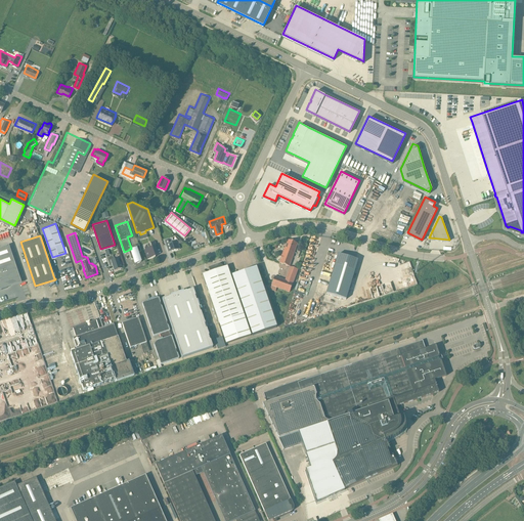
[(174,240),(172,235),(165,239),(168,248),(172,247),(172,249),(180,247),(177,239),(174,240)]
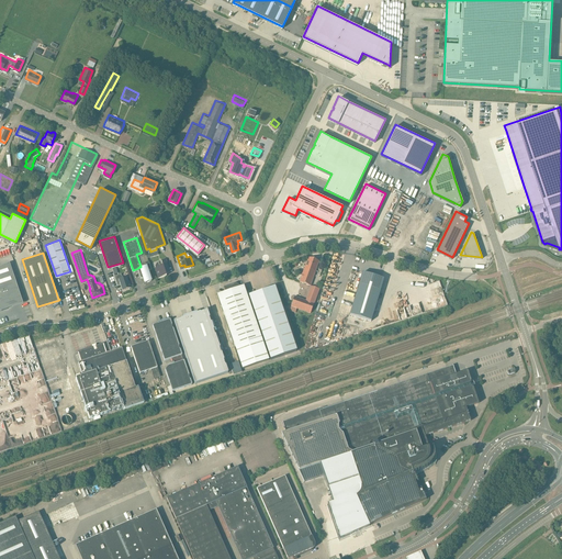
[(319,259),(308,255),(300,279),(311,283),(319,259)]
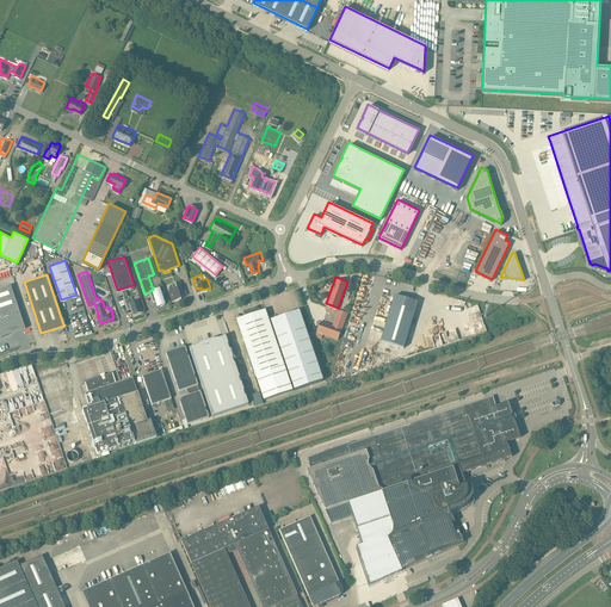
[(184,291),(180,279),(172,282),(172,283),(171,283),(171,284),(170,284),(170,285),(170,286),(170,287),(168,289),(173,299),(181,297),(180,293),(184,291)]
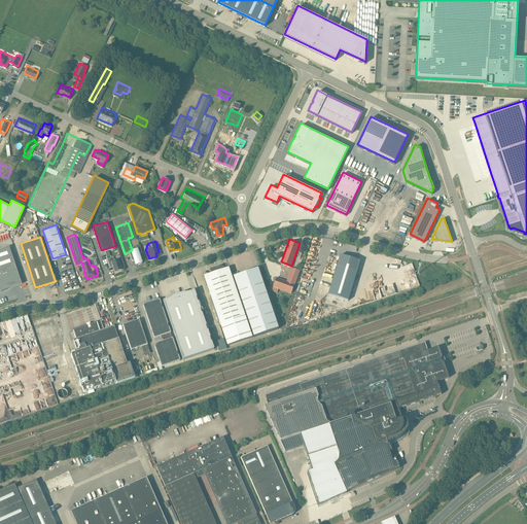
[(20,277),(9,244),(0,247),(0,289),(5,287),(6,287),(7,286),(8,285),(9,284),(9,283),(9,282),(9,281),(20,277)]
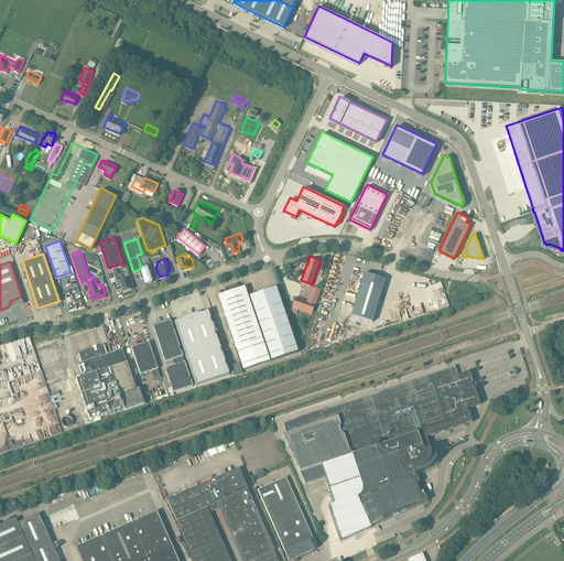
[(139,268),(139,269),(141,276),(142,277),(143,277),(145,281),(152,279),(149,269),(152,268),(150,261),(144,263),(145,265),(141,267),(141,268),(139,268)]
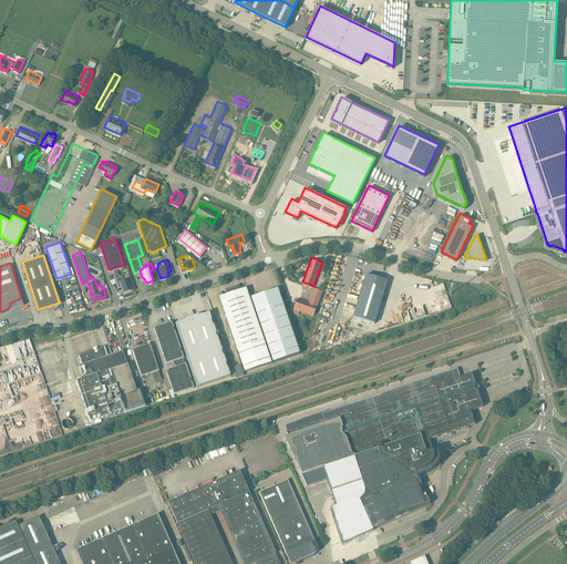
[(366,273),(353,315),(374,321),(388,278),(366,273)]
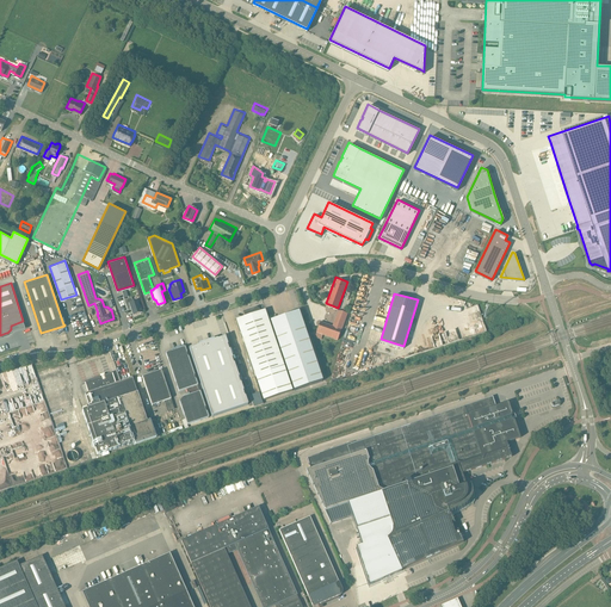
[(134,299),(131,295),(124,297),(128,308),(131,307),(134,313),(142,310),(141,303),(140,304),(137,298),(134,299)]
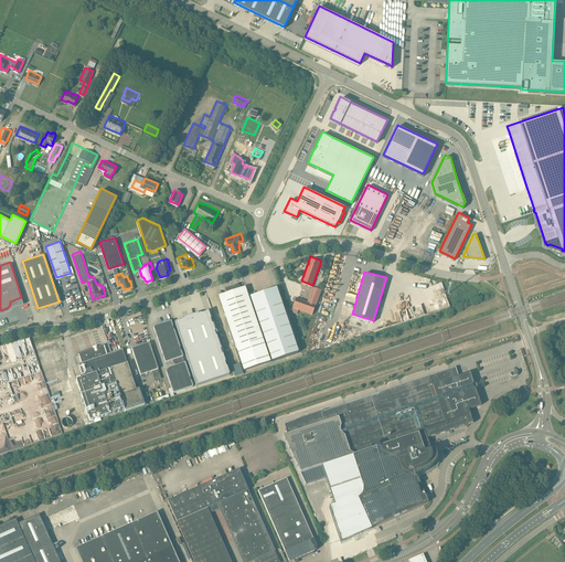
[(237,282),(236,282),(225,286),(227,290),(219,294),(244,368),(270,359),(245,285),(241,286),(240,283),(237,282)]
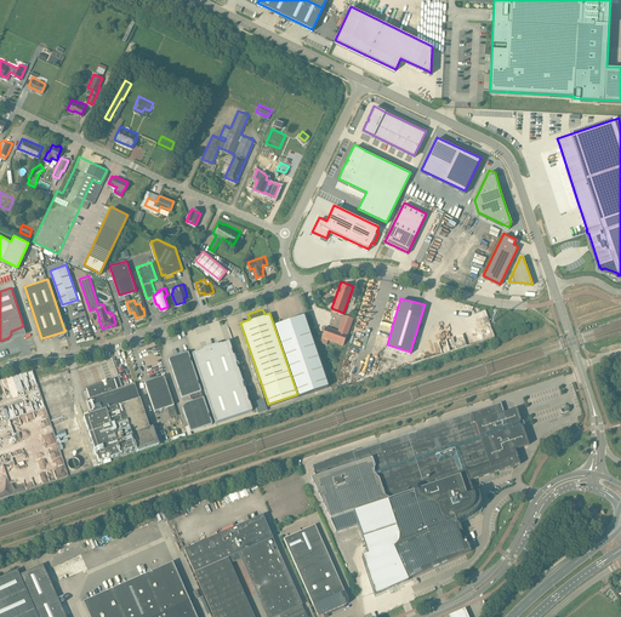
[(303,313),(298,315),(275,323),(300,394),(328,384),(303,313)]
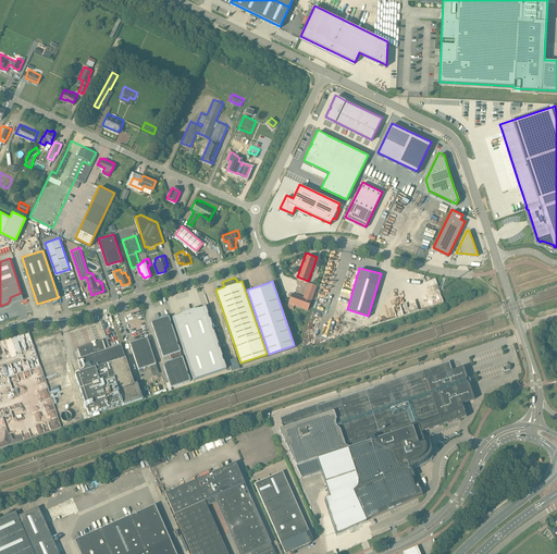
[(317,284),(309,282),(305,296),(292,291),(288,300),(287,305),(293,307),(294,303),(308,308),(317,284)]
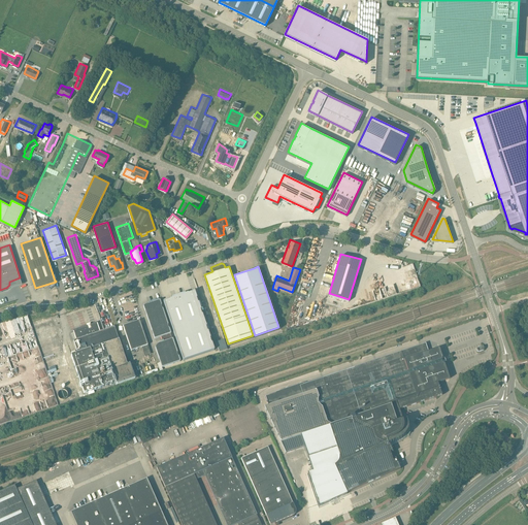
[(164,299),(184,358),(215,348),(195,289),(187,292),(186,290),(172,294),(173,296),(164,299)]
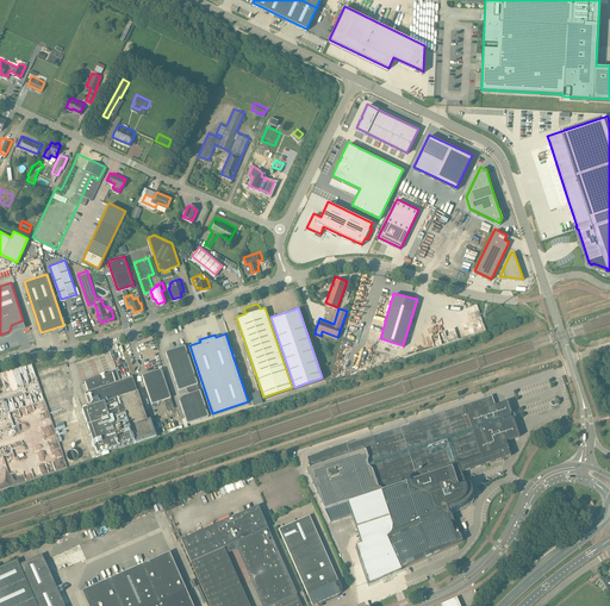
[(184,344),(184,342),(172,347),(173,348),(166,350),(179,388),(186,386),(188,392),(182,394),(179,398),(187,422),(209,414),(185,344),(184,344)]
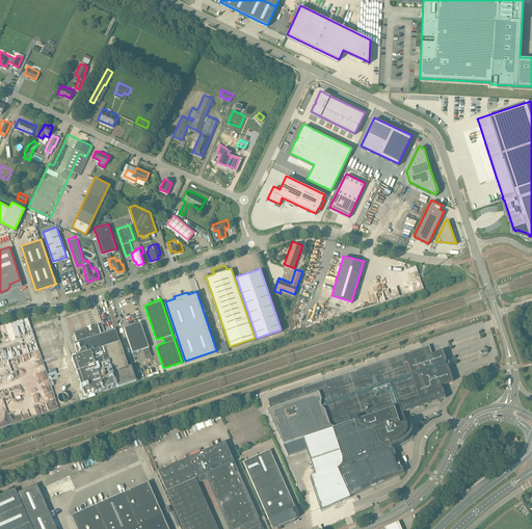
[(149,345),(140,320),(124,326),(132,351),(143,347),(147,356),(152,354),(149,345)]
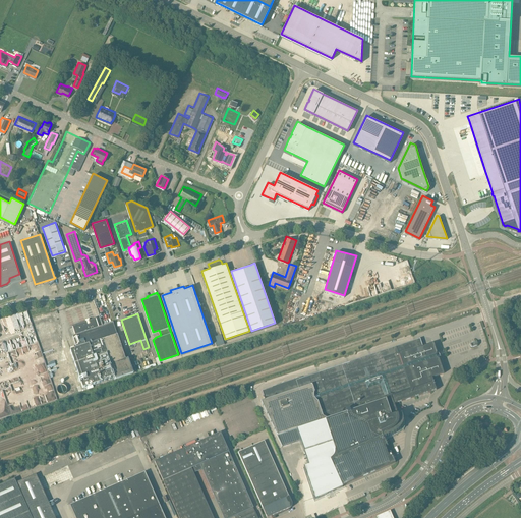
[(93,382),(134,371),(130,355),(125,356),(116,320),(99,324),(97,315),(90,317),(90,315),(85,317),(87,319),(73,323),(75,332),(73,333),(76,346),(72,347),(81,382),(76,383),(78,389),(94,386),(93,382)]
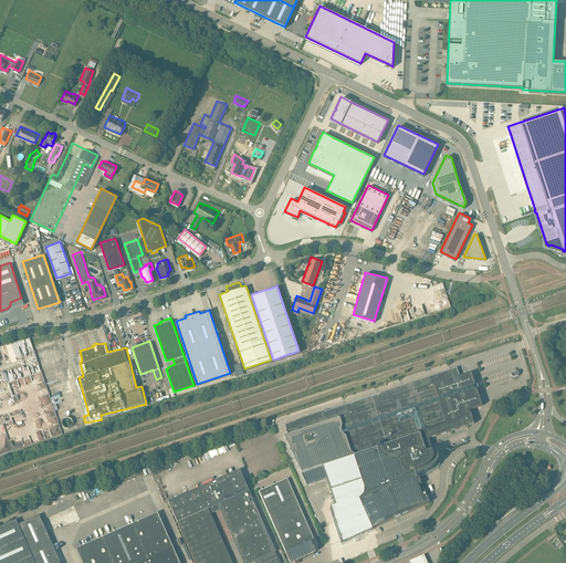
[(241,361),(232,364),(236,374),(244,371),(241,361)]
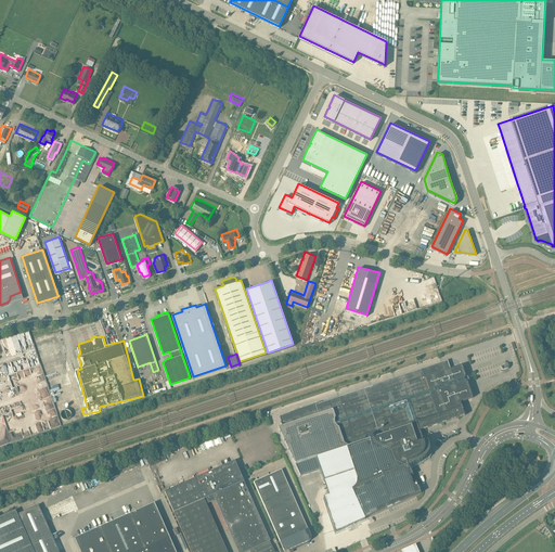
[(283,424),(278,425),(300,474),(320,467),(328,493),(323,495),(335,529),(365,516),(364,515),(421,490),(416,480),(413,482),(410,472),(413,471),(410,464),(413,463),(416,462),(418,460),(421,459),(424,458),(426,456),(428,453),(428,451),(429,450),(429,447),(429,445),(429,441),(428,438),(424,439),(421,428),(465,413),(461,400),(473,396),(467,381),(465,380),(464,376),(465,374),(462,363),(451,368),(448,358),(441,360),(280,414),(283,424)]
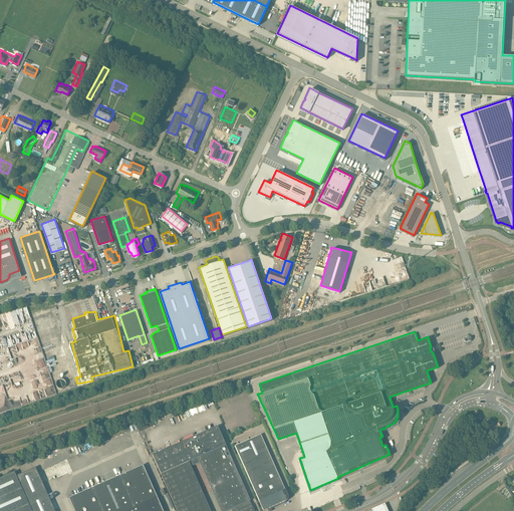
[(206,402),(189,408),(191,413),(208,407),(206,402)]
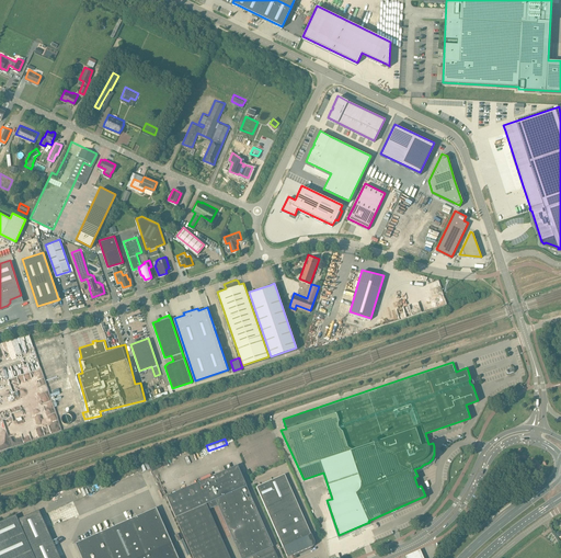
[(274,548),(273,544),(251,493),(238,464),(197,481),(208,507),(218,502),(242,557),(252,553),(254,557),(253,557),(278,557),(275,548),(274,548)]
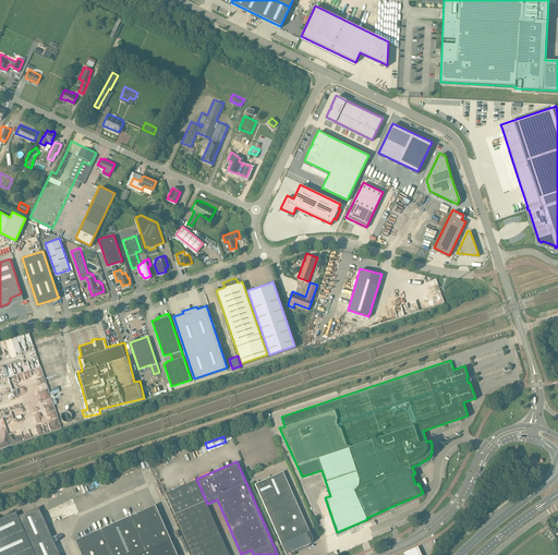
[(313,535),(283,469),(255,482),(286,553),(291,551),(310,542),(311,542),(312,541),(313,540),(313,539),(313,538),(313,537),(313,535)]
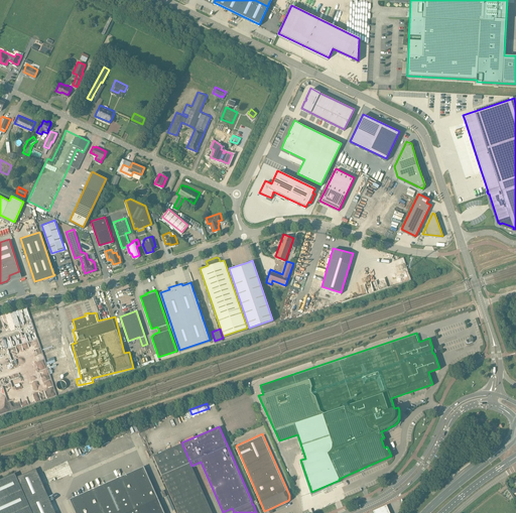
[(213,512),(191,466),(181,442),(153,455),(178,512),(213,512)]
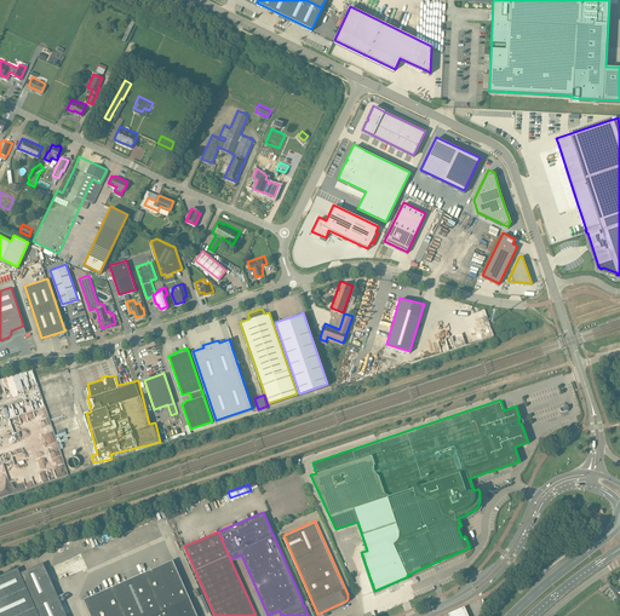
[(197,615),(172,559),(84,598),(91,615),(197,615)]
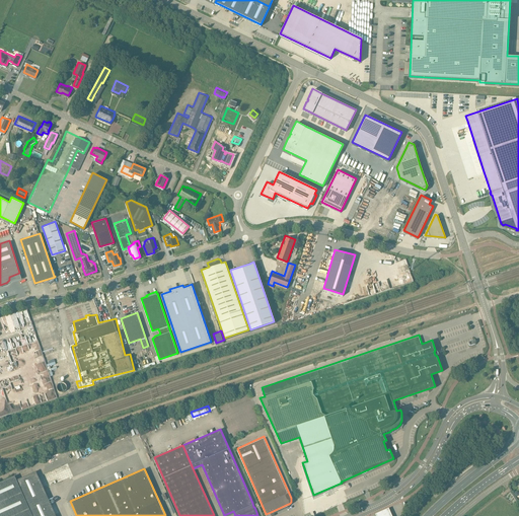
[(0,515),(56,515),(35,470),(16,478),(14,474),(0,481),(0,515)]
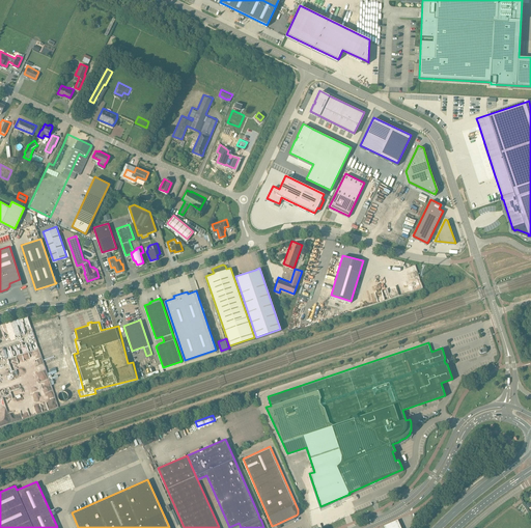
[(341,509),(330,515),(334,525),(348,519),(345,511),(342,513),(341,509)]
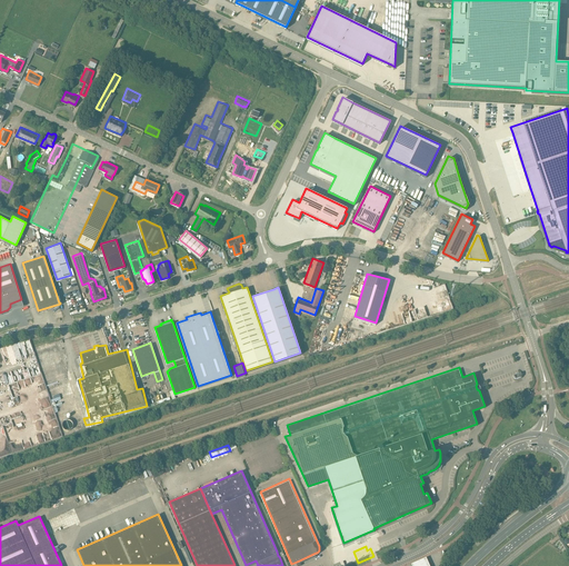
[(430,565),(426,554),(411,560),(413,565),(430,565)]
